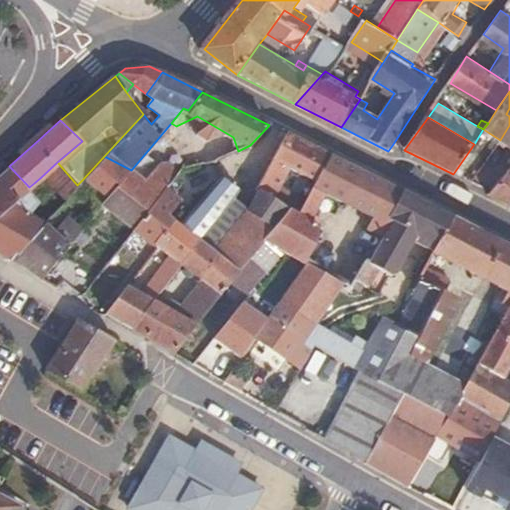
[(509,125),(500,140),(509,146),(509,125)]
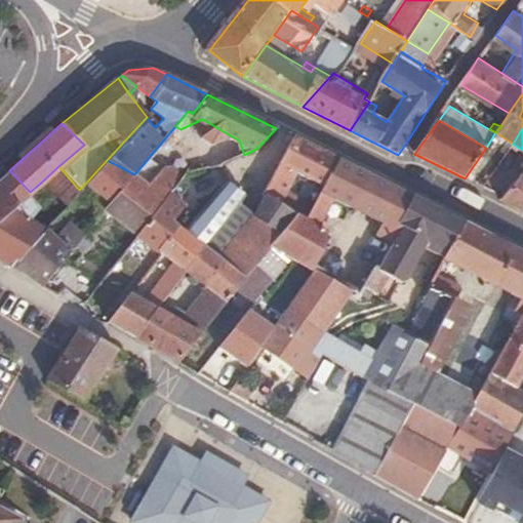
[(314,175),(324,182),(338,158),(326,153),(292,135),(281,158),(314,175)]
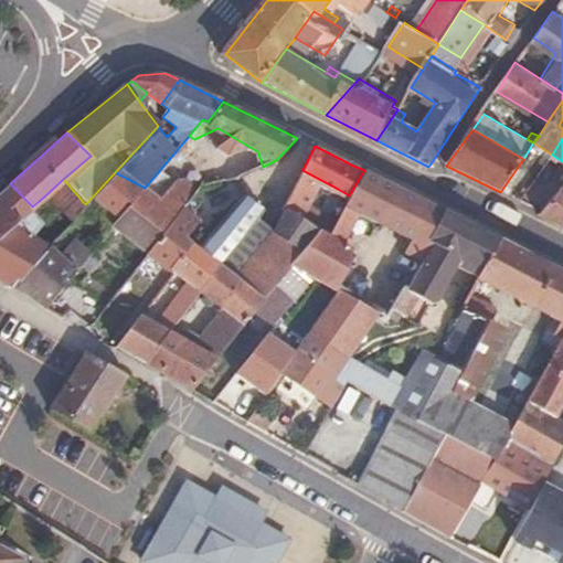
[(424,242),(442,209),(364,170),(349,195),(335,220),(328,231),(319,227),(305,250),(295,265),(312,276),(336,290),(337,288),(375,310),(388,316),(392,308),(399,296),(391,291),(348,266),(349,244),(340,238),(349,222),(356,210),(405,235),(395,253),(410,261),(420,266),(432,246),(424,242)]
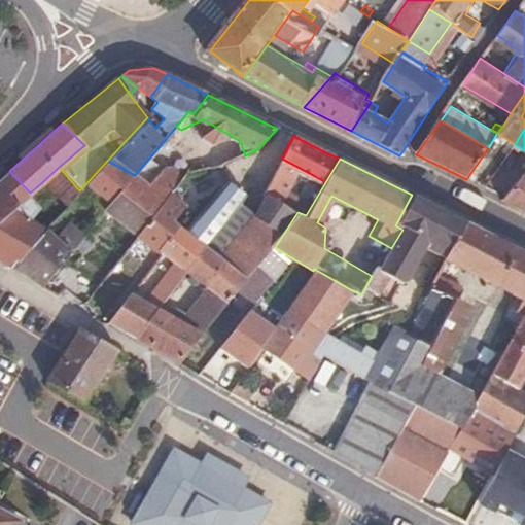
[(135,175),(107,161),(84,185),(112,202),(135,175)]
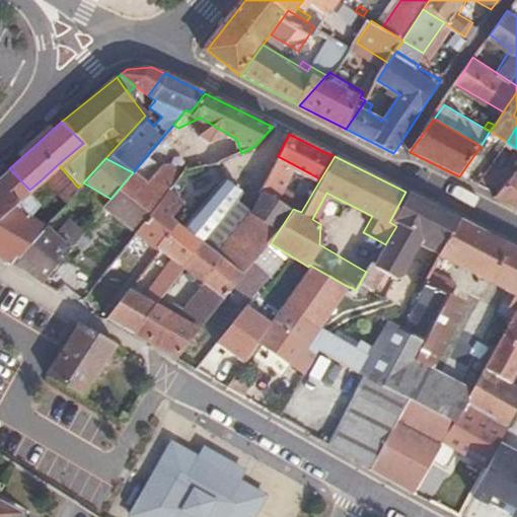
[(155,209),(168,192),(187,167),(180,161),(175,167),(171,164),(161,164),(146,181),(133,172),(111,199),(103,207),(137,231),(155,209)]
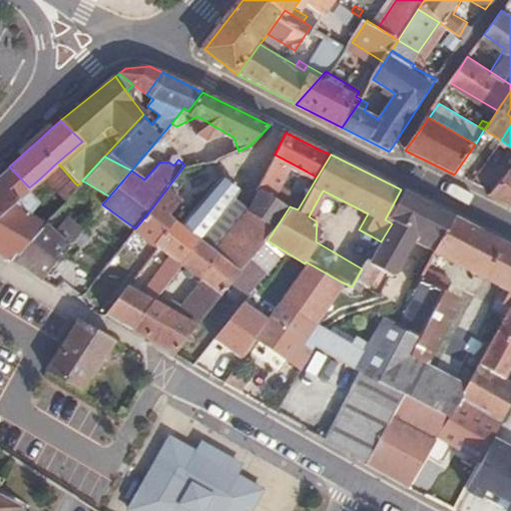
[(0,251),(9,258),(43,221),(77,185),(57,162),(41,177),(60,193),(37,218),(28,211),(44,192),(34,183),(29,187),(9,166),(0,175),(0,251)]
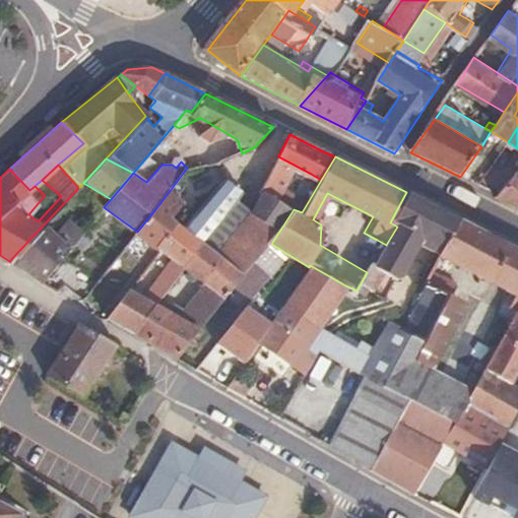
[(517,169),(497,196),(495,199),(517,210),(517,169)]
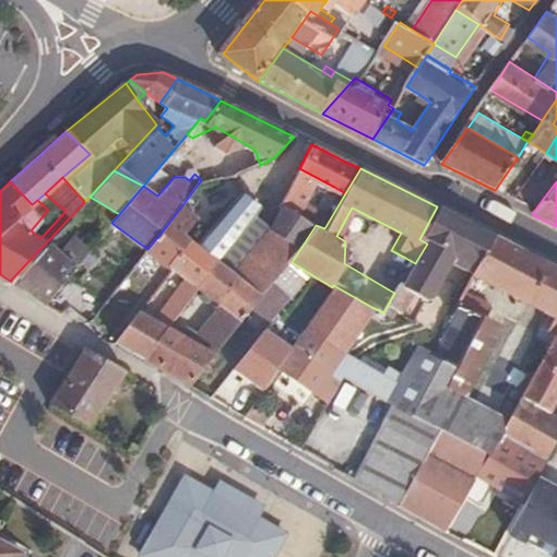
[(324,228),(331,217),(287,189),(281,202),(316,225),(324,228)]
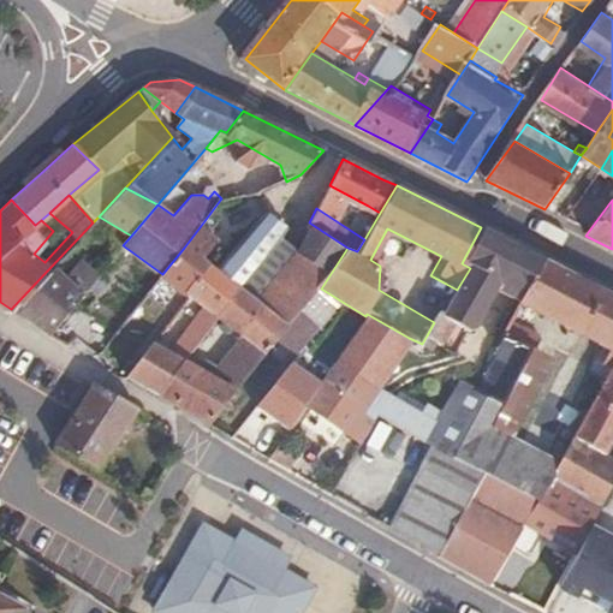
[(219,273),(240,287),(278,239),(289,225),(268,210),(226,263),(219,273)]
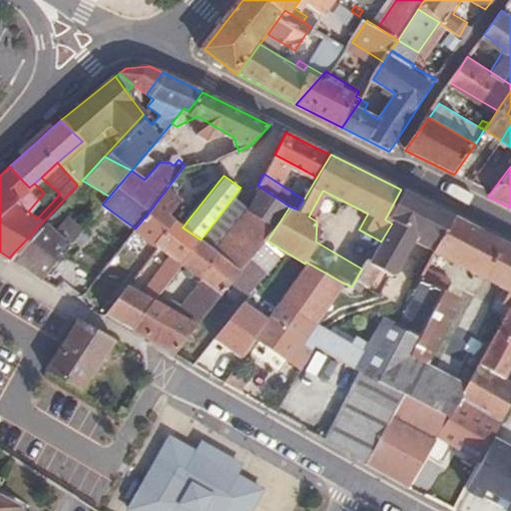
[(277,226),(290,206),(258,185),(256,187),(259,189),(247,209),(277,226)]
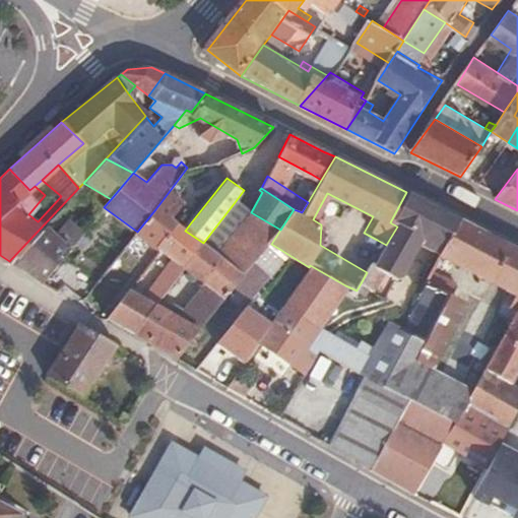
[(169,192),(155,209),(170,219),(176,211),(182,203),(169,192)]
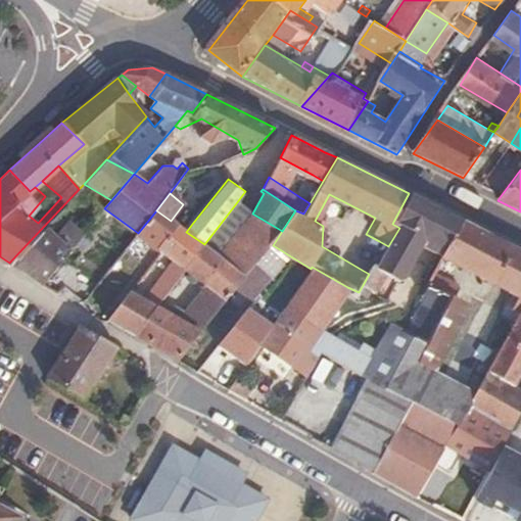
[(423,245),(442,255),(462,220),(442,209),(409,193),(392,224),(399,228),(388,246),(377,268),(373,266),(369,274),(363,285),(387,298),(398,281),(401,282),(423,245)]
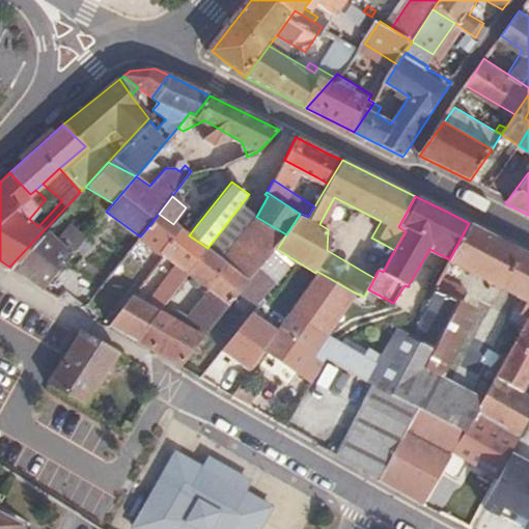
[(207,248),(222,259),(256,217),(240,206),(207,248)]
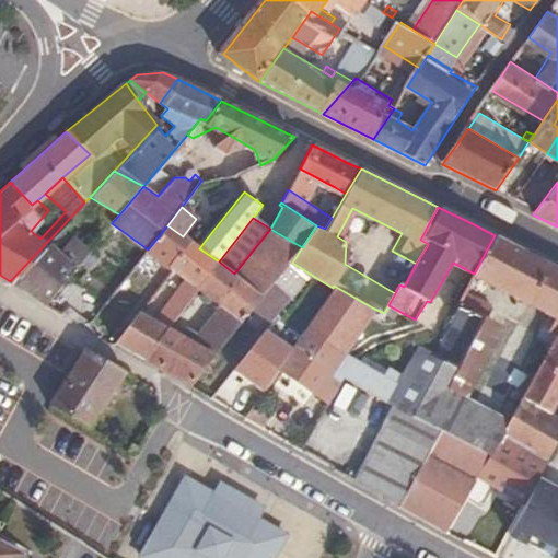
[(356,225),(346,220),(337,236),(346,242),(356,225)]
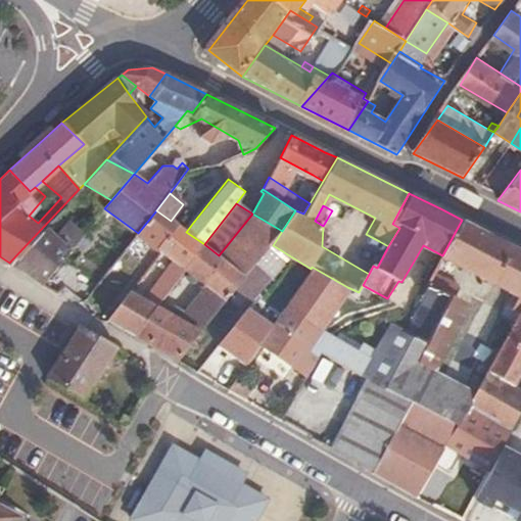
[(160,250),(179,226),(171,221),(156,210),(138,233),(160,250)]
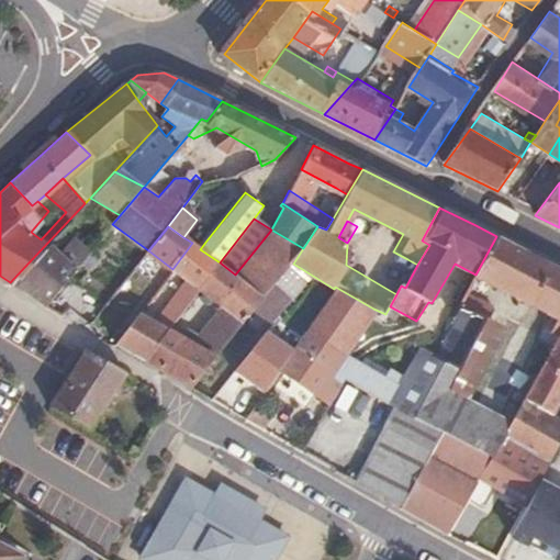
[(206,241),(190,228),(183,237),(192,243),(200,249),(206,241)]
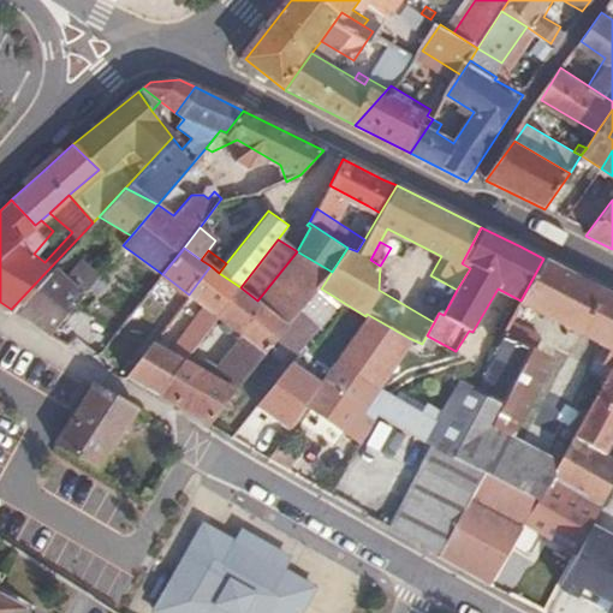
[(297,251),(257,301),(262,304),(291,326),(302,313),(321,289),(332,272),(297,251)]
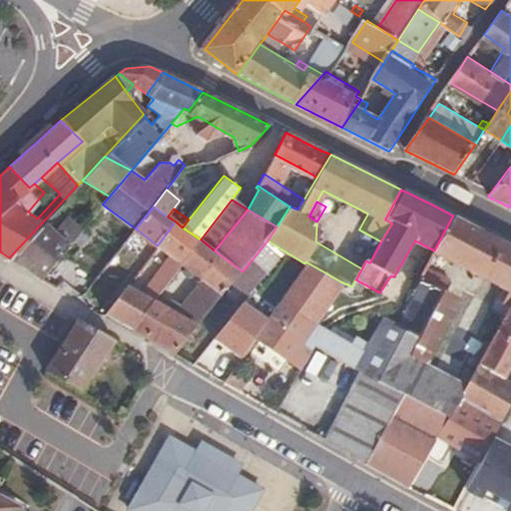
[(510,245),(506,243),(453,215),(434,250),(433,252),(488,280),(506,289),(508,290),(503,300),(505,301),(499,312),(505,316),(510,307),(510,245)]
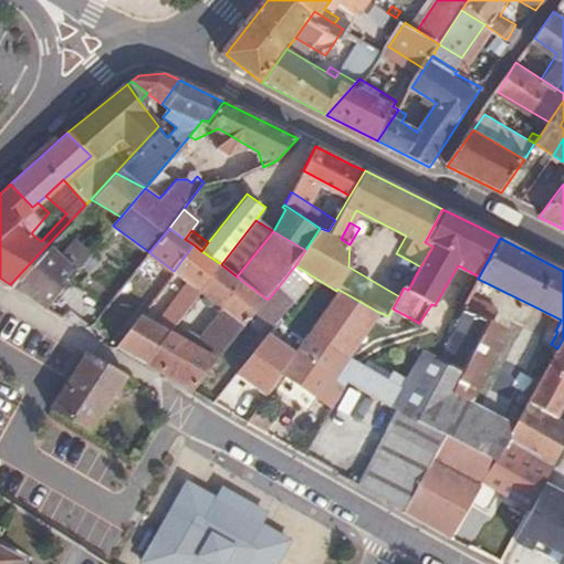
[(48,244),(10,284),(22,289),(49,306),(94,249),(80,239),(63,256),(48,244)]
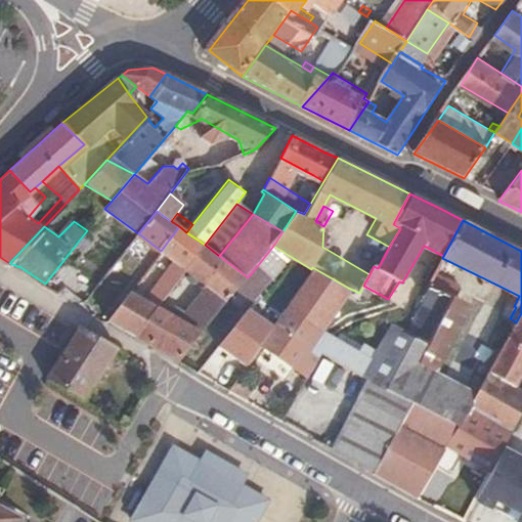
[(186,232),(179,226),(161,251),(174,261),(144,298),(131,290),(112,318),(137,334),(158,305),(186,269),(205,245),(186,232)]
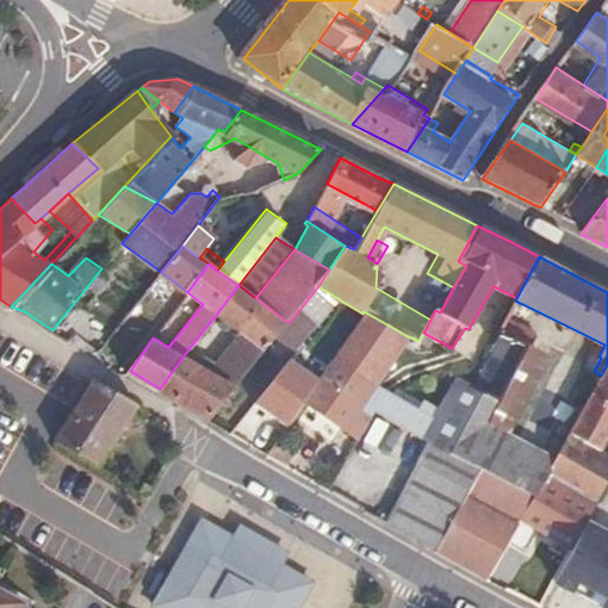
[(453,287),(442,281),(422,315),(430,320),(435,310),(440,312),(453,287)]
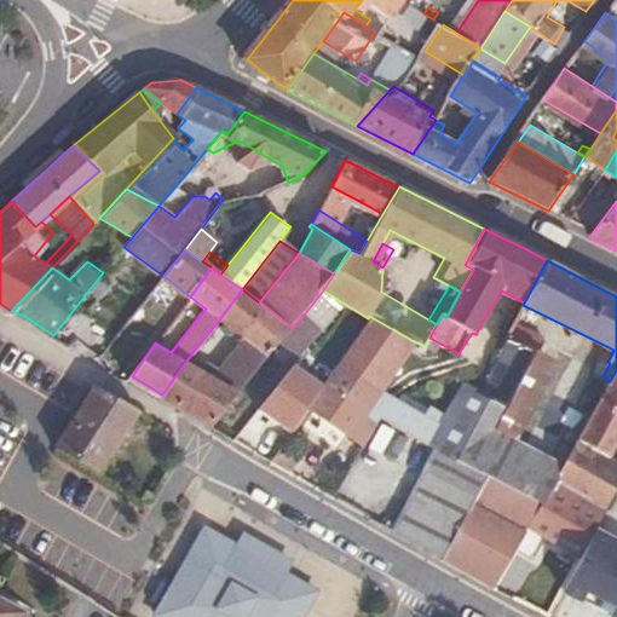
[(160,293),(155,289),(149,295),(155,300),(160,293)]
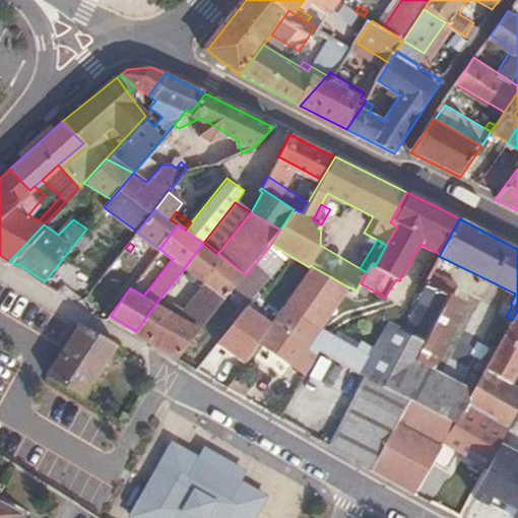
[(204,281),(221,257),(217,254),(203,243),(185,267),(204,281)]
